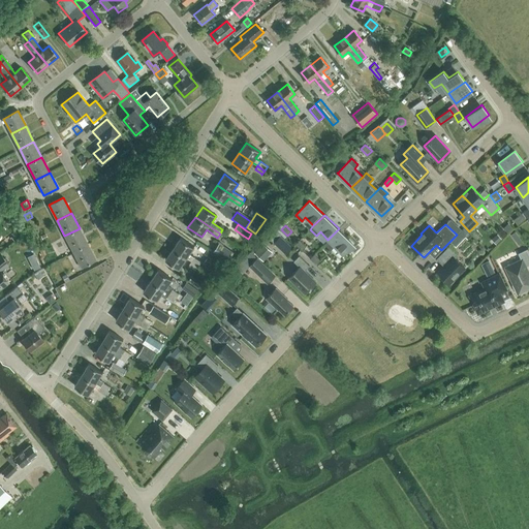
[(504,230),(508,234),(514,228),(509,225),(504,230)]
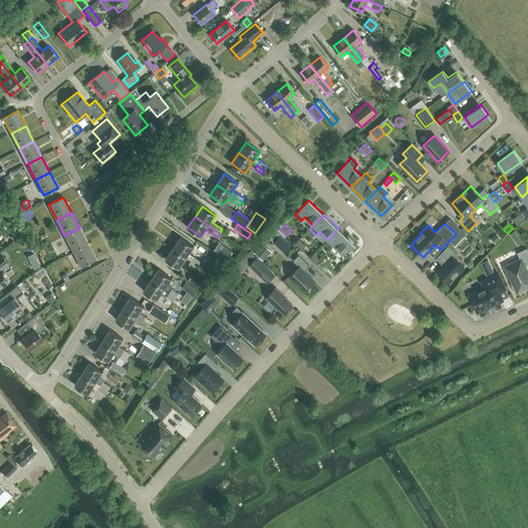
[(88,243),(79,228),(64,235),(72,251),(88,243)]
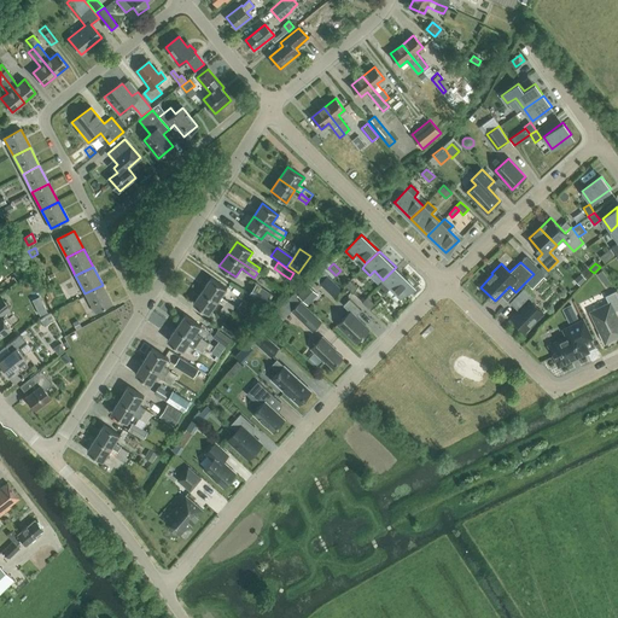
[(396,267),(383,280),(379,285),(386,292),(391,287),(400,297),(401,297),(413,285),(396,267)]
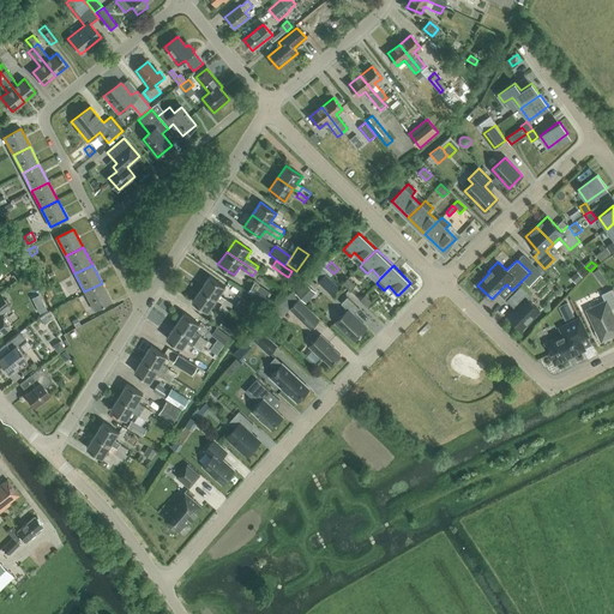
[(577,271),(572,277),(577,282),(583,277),(577,271)]
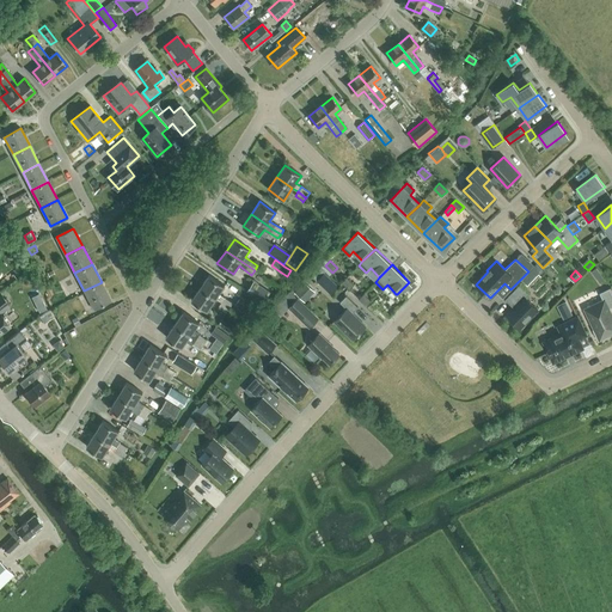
[(527,286),(533,279),(527,273),(521,280),(527,286)]
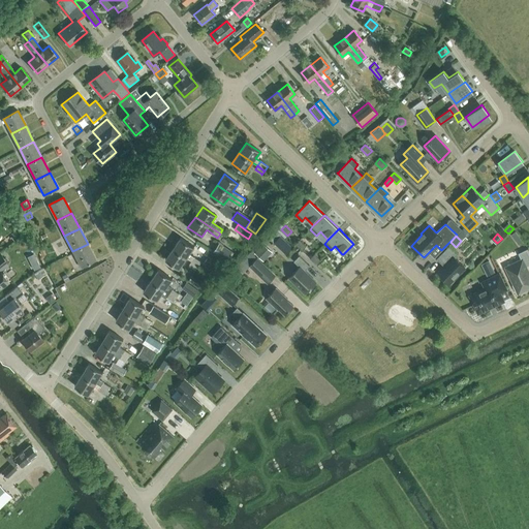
[(180,239),(173,249),(186,258),(187,257),(191,260),(191,261),(198,266),(200,262),(189,254),(194,248),(180,239)]
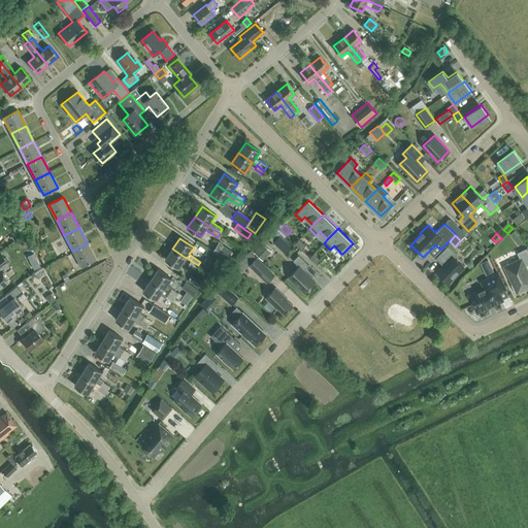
[(299,239),(295,243),(301,250),(305,245),(299,239)]
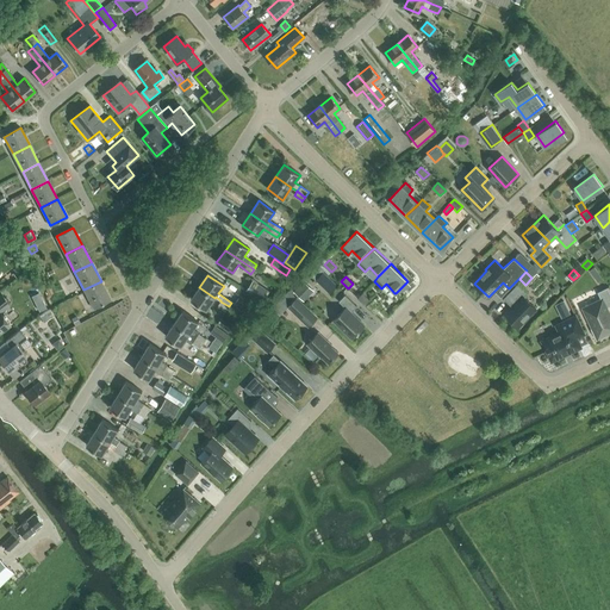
[(337,285),(330,278),(322,287),(330,293),(337,285)]
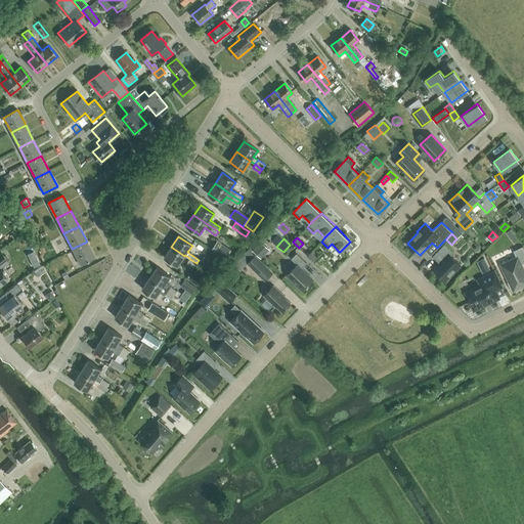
[(216,241),(211,249),(225,258),(228,254),(230,251),(216,241)]
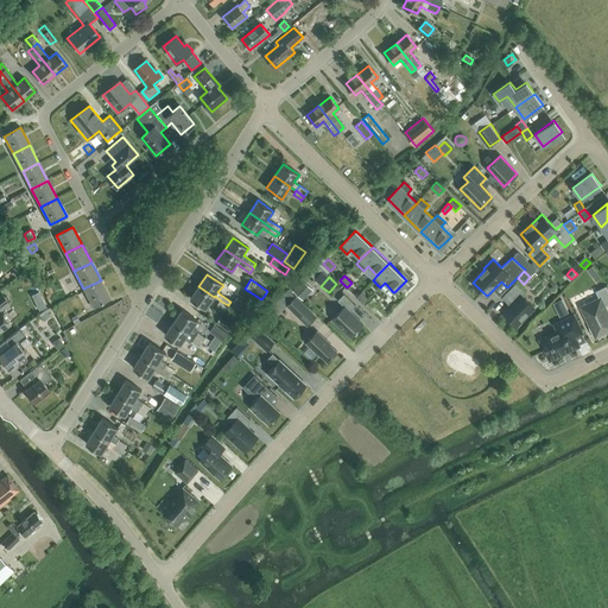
[(109,298),(101,280),(83,289),(93,308),(109,298)]
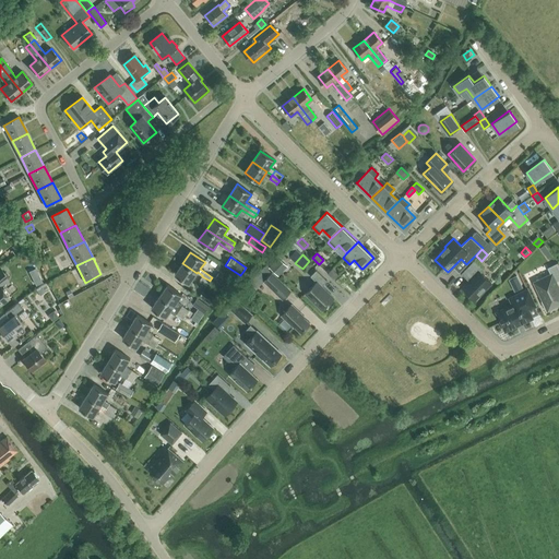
[(280,258),(270,268),(277,275),(287,265),(280,258)]
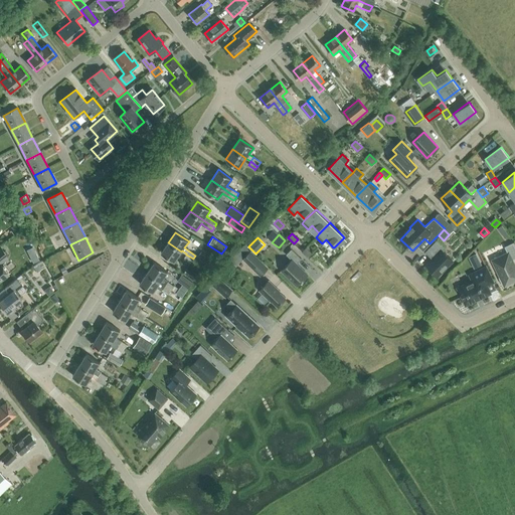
[(432,259),(426,265),(438,276),(438,275),(442,270),(443,271),(447,266),(451,261),(452,262),(453,261),(442,250),(446,247),(438,239),(439,238),(438,238),(424,252),(425,252),(432,259)]
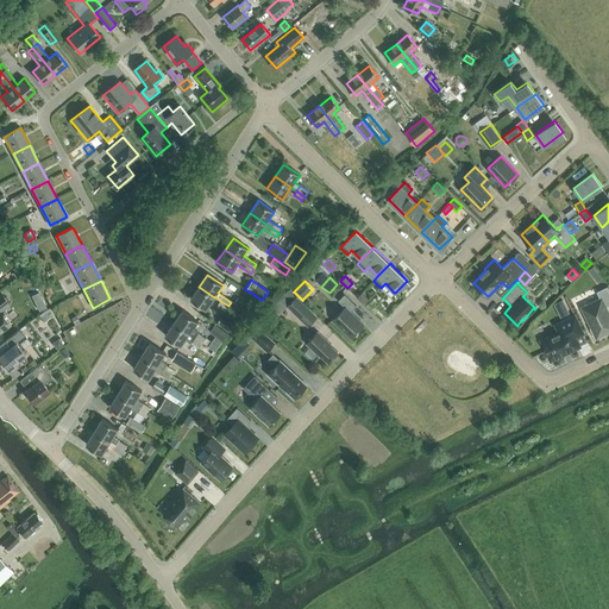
[(206,309),(214,297),(199,287),(190,299),(206,309)]
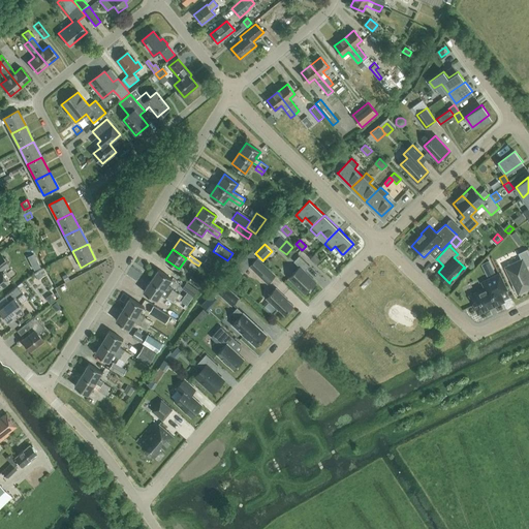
[(528,274),(525,267),(528,265),(528,253),(527,249),(518,253),(521,259),(506,268),(515,284),(512,285),(516,292),(518,291),(519,292),(520,291),(521,293),(528,290),(527,288),(528,287),(528,274)]
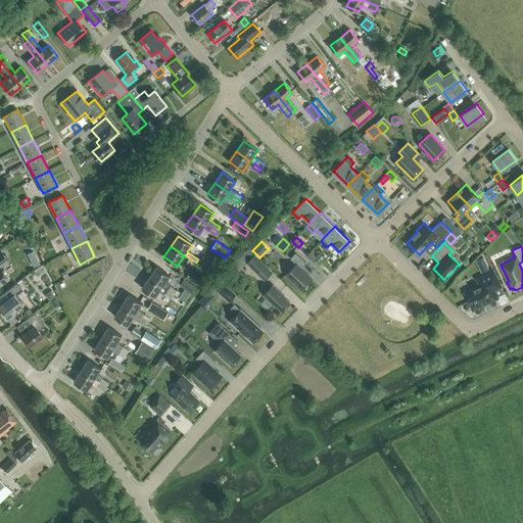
[(0,268),(0,267),(8,262),(0,250),(0,285),(8,279),(0,268)]
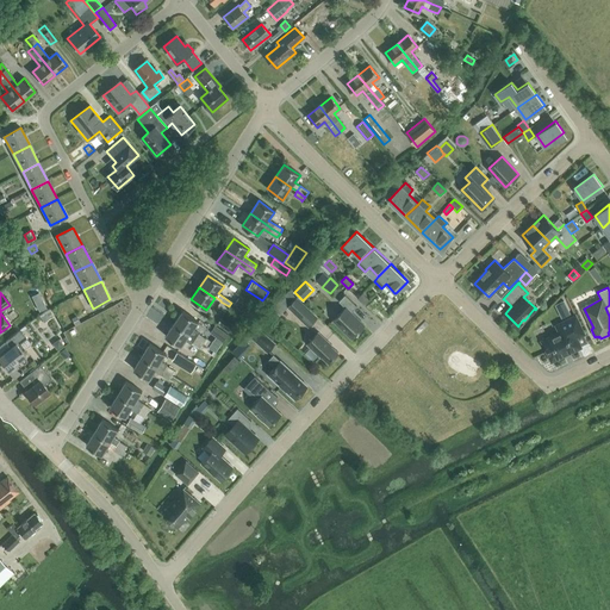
[(369,300),(362,292),(358,298),(365,305),(369,300)]
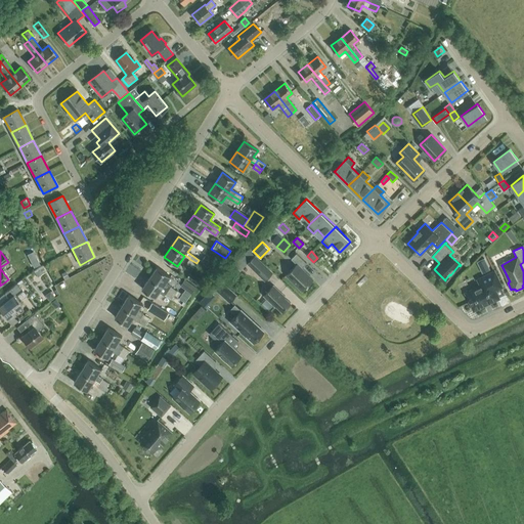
[(307,263),(297,253),(291,259),(297,264),(286,274),(302,291),(313,279),(302,268),(307,263)]
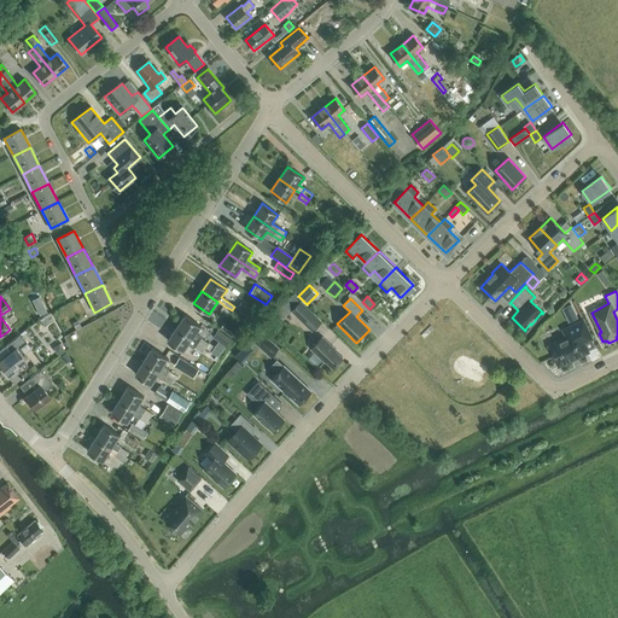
[(255,310),(242,301),(237,308),(249,318),(250,316),(254,320),(258,314),(255,312),(255,310)]
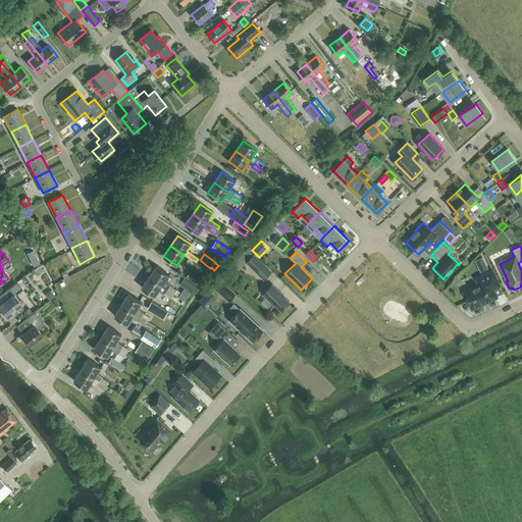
[(252,254),(245,262),(257,273),(264,280),(271,272),(264,265),(252,254)]
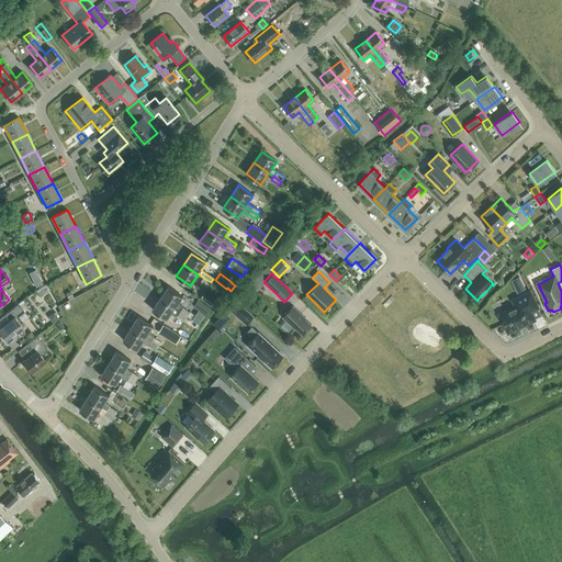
[(211,282),(203,278),(200,281),(208,287),(211,282)]
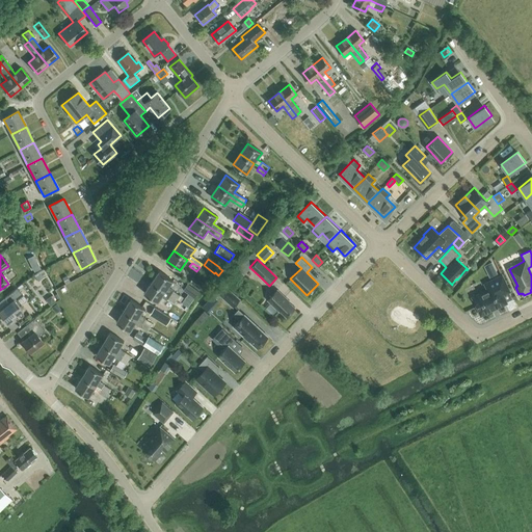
[(489,280),(498,275),(493,263),(484,267),(489,280)]
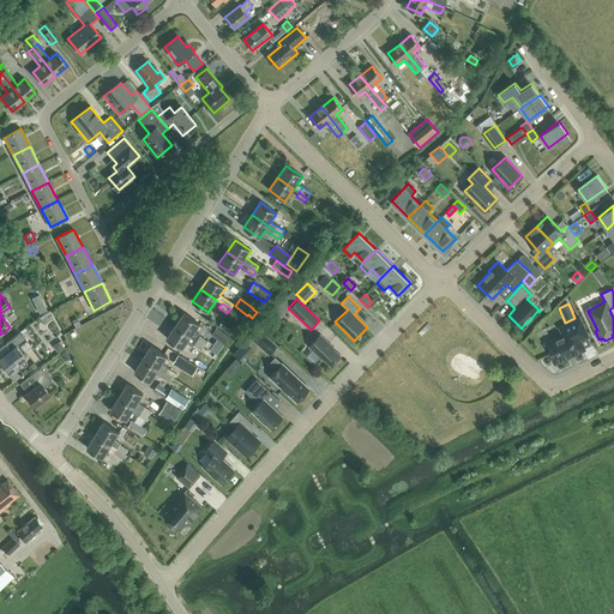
[(40,318),(44,324),(50,319),(46,313),(40,318)]
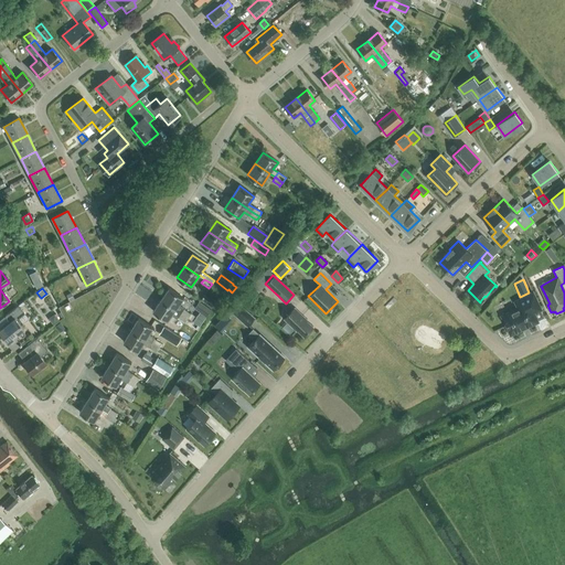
[(70,301),(83,295),(78,288),(66,296),(64,298),(66,302),(70,300),(70,301)]
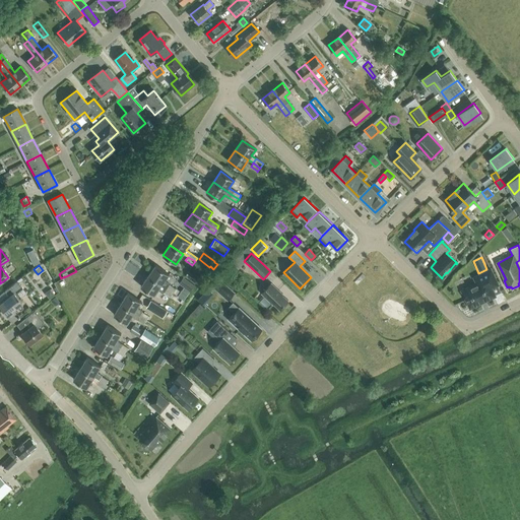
[(155,265),(148,276),(172,293),(175,288),(165,280),(169,274),(155,265)]
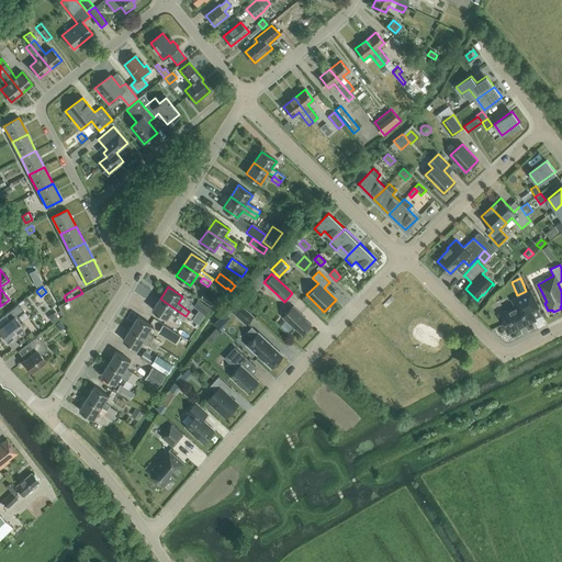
[(210,305),(214,298),(204,292),(200,299),(210,305)]
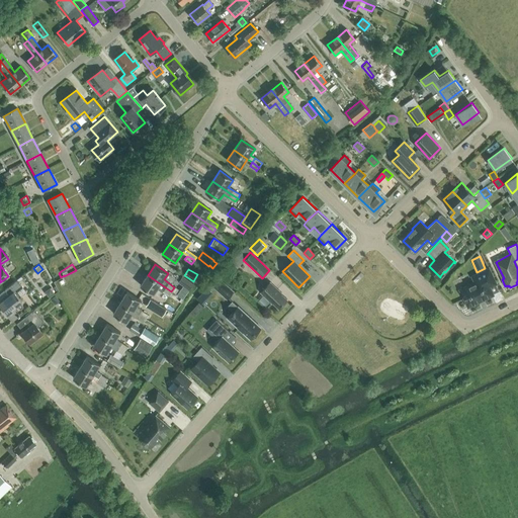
[(476,282),(461,290),(466,299),(465,300),(468,307),(475,304),(473,303),(477,300),(479,303),(485,300),(484,298),(492,294),(488,287),(496,283),(488,269),(472,276),(476,282)]
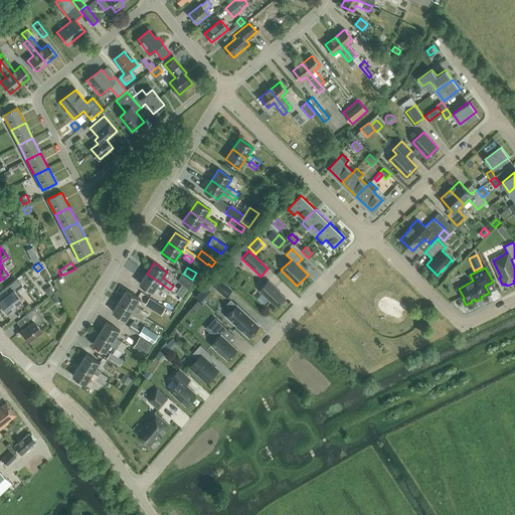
[(170,290),(147,274),(140,284),(153,293),(155,290),(157,287),(167,294),(170,290)]
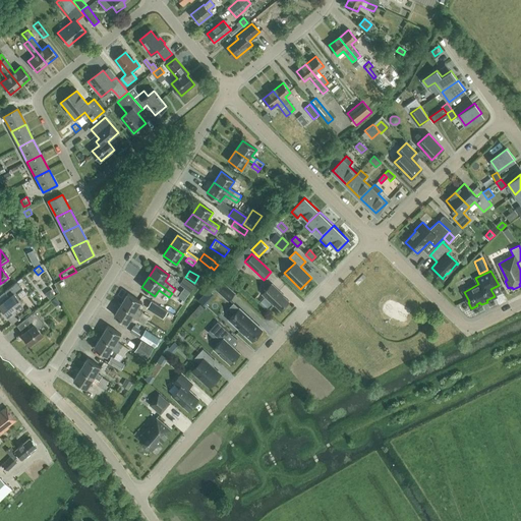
[(193,286),(183,278),(179,284),(190,291),(193,286)]
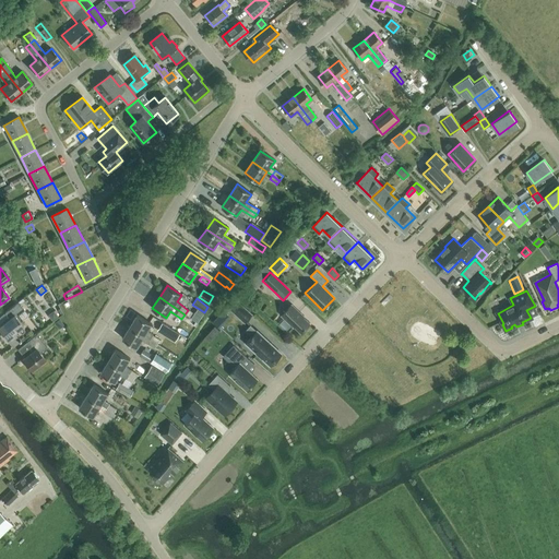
[(234,298),(226,306),(230,310),(245,322),(251,314),(238,301),(234,298)]
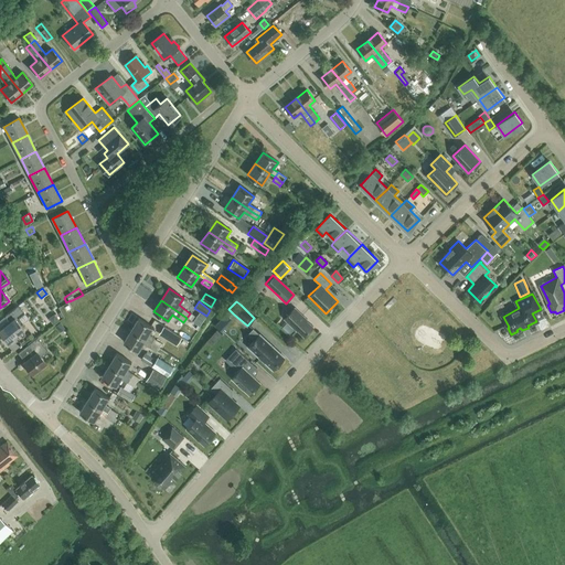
[(16,319),(23,313),(18,306),(4,316),(9,321),(0,328),(0,334),(12,350),(21,343),(14,336),(23,329),(16,319)]
